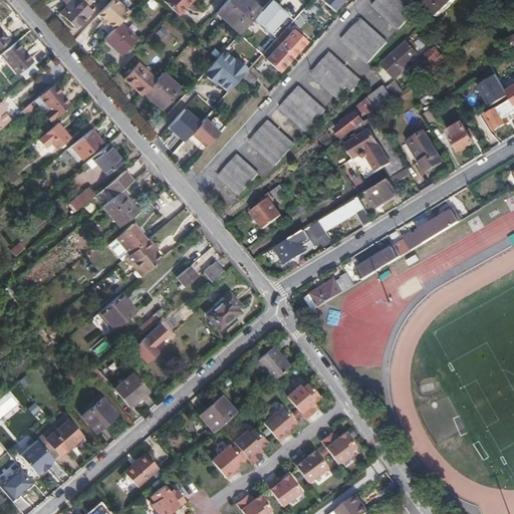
[(69,0),(65,4),(67,6),(65,8),(67,10),(63,14),(77,27),(91,11),(87,8),(91,3),(87,0),(85,0),(83,3),(79,0),(77,0),(73,4),(69,0)]
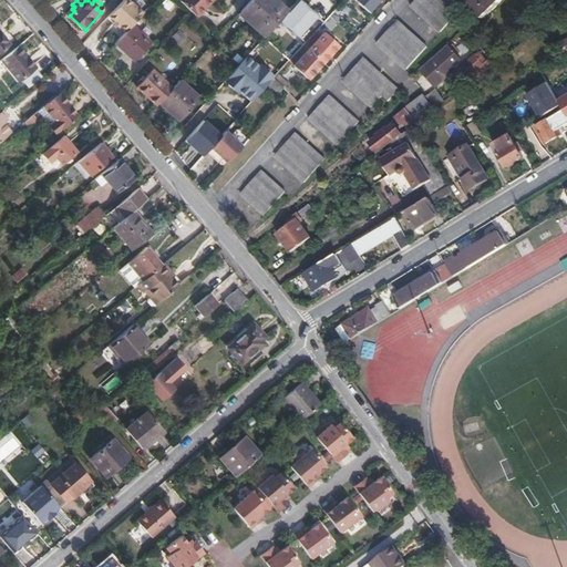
[(126,0),(123,0),(109,16),(115,21),(113,23),(119,28),(121,27),(126,32),(132,27),(142,14),(126,0)]
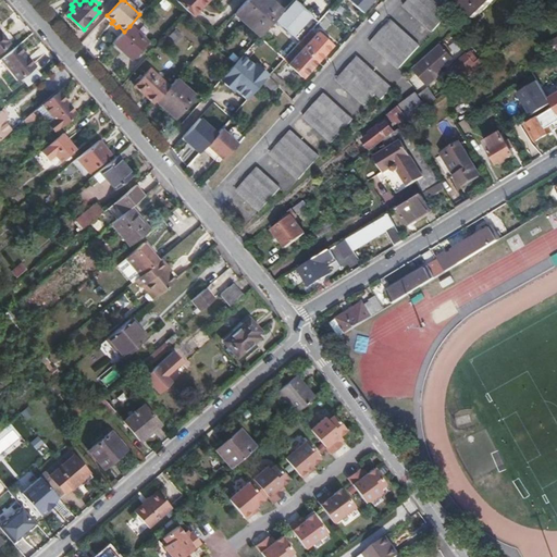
[(166,0),(161,0),(159,4),(165,10),(171,3),(166,0)]
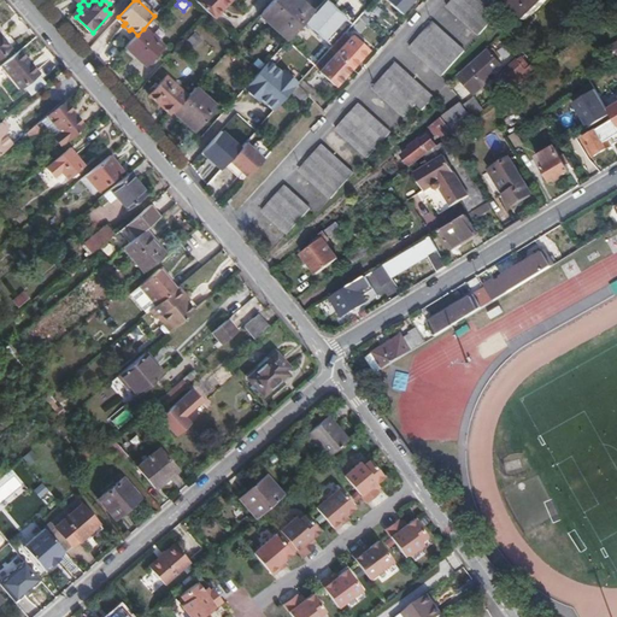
[(197,0),(210,12),(216,18),(230,0),(197,0)]
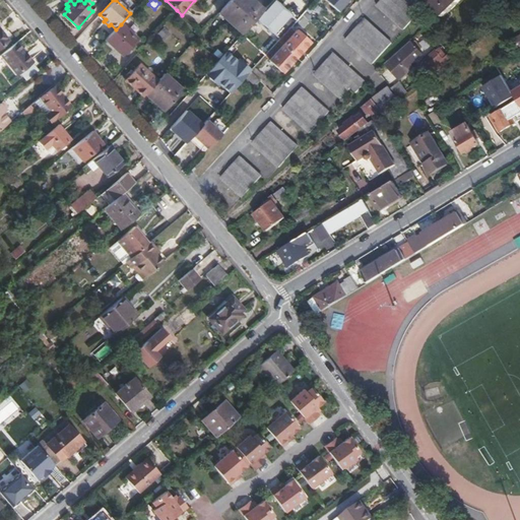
[(244,34),(264,10),(253,0),(231,0),(219,13),(244,34)]
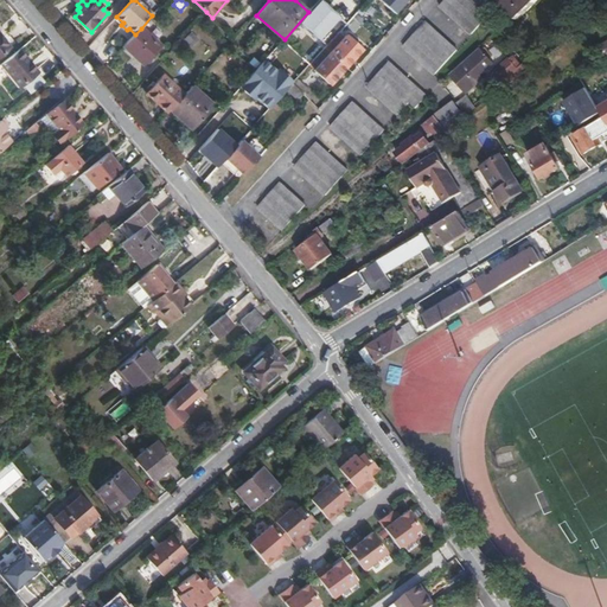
[(377,0),(393,13),(403,0),(377,0)]
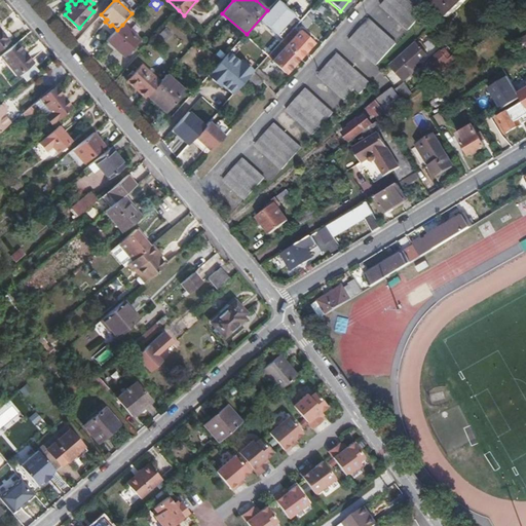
[(427,10),(416,0),(384,0),(380,5),(409,31),(427,10)]
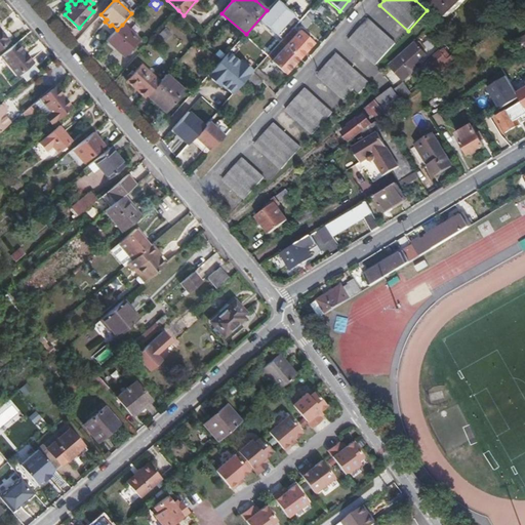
[(433,0),(433,1),(449,17),(467,0),(433,0)]
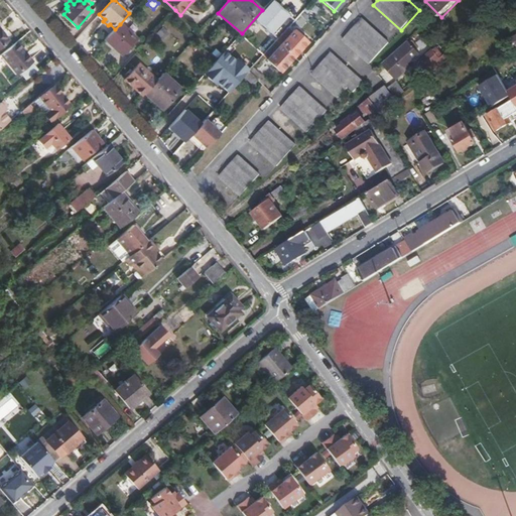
[(388,43),(361,19),(343,39),(370,63),(388,43)]
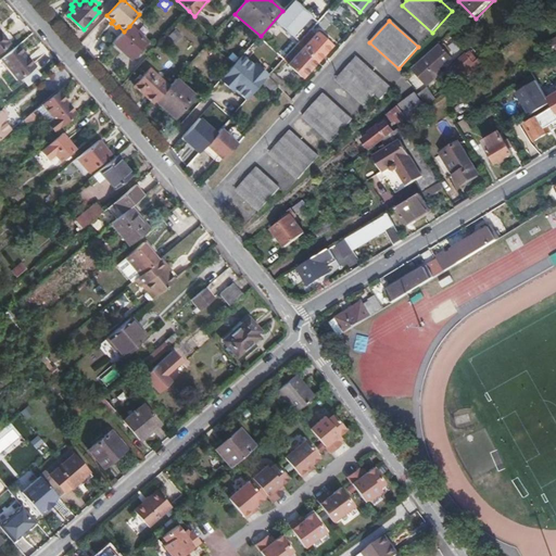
[(124,32),(114,41),(130,59),(147,42),(129,26),(124,32)]
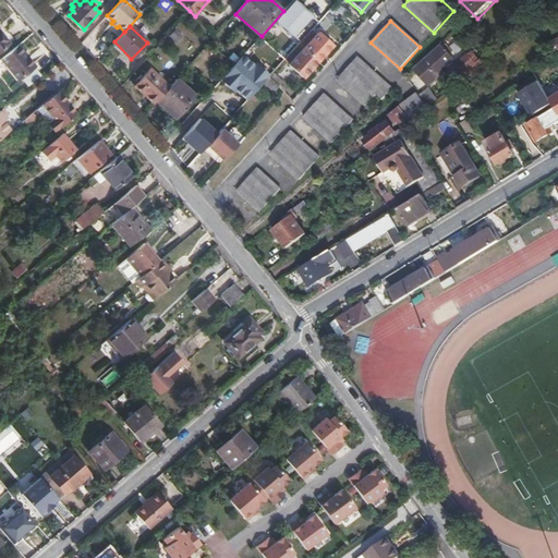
[(312,29),(298,45),(303,49),(316,61),(331,45),(318,33),(317,34),(312,29)]
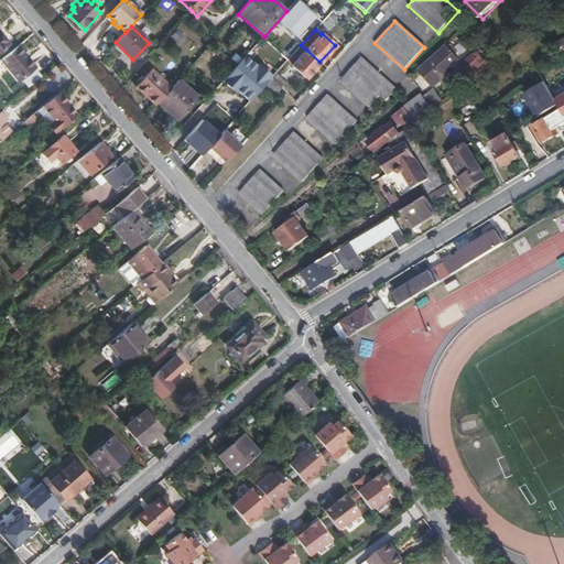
[(0,32),(0,51),(10,44),(0,32)]
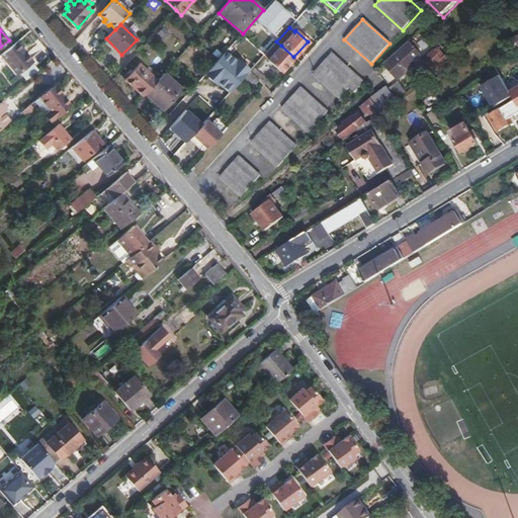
[(16,42),(2,55),(24,83),(39,71),(16,42)]
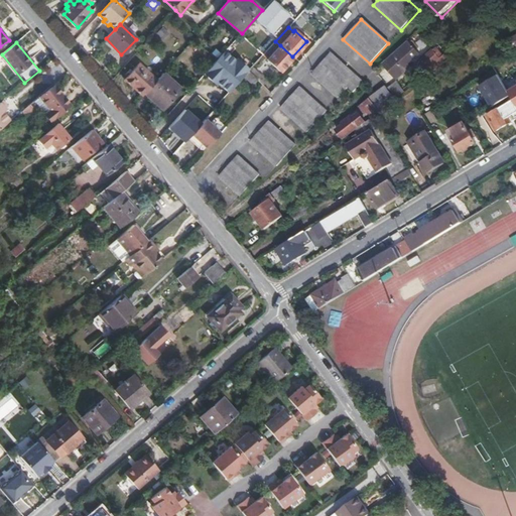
[(409,42),(384,65),(394,76),(419,53),(416,49),(419,46),(415,42),(412,44),(409,42)]
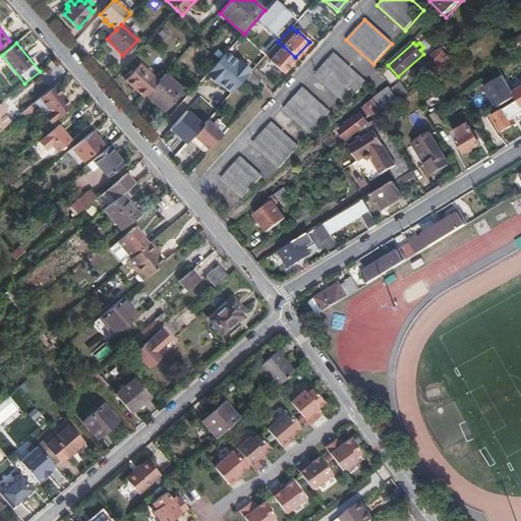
[(39,59),(48,56),(43,44),(34,47),(39,59)]
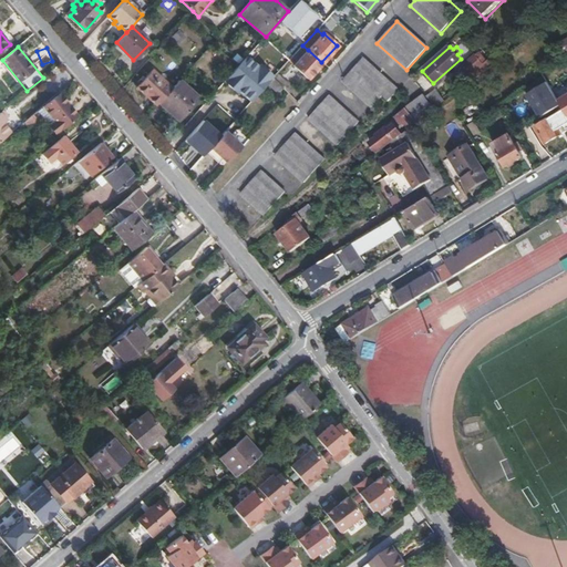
[(321,62),(308,50),(294,66),(307,79),(321,62)]
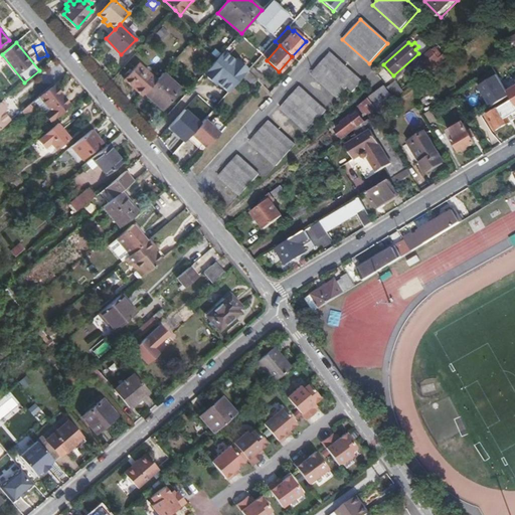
[(227,93),(247,70),(226,50),(205,71),(227,93)]
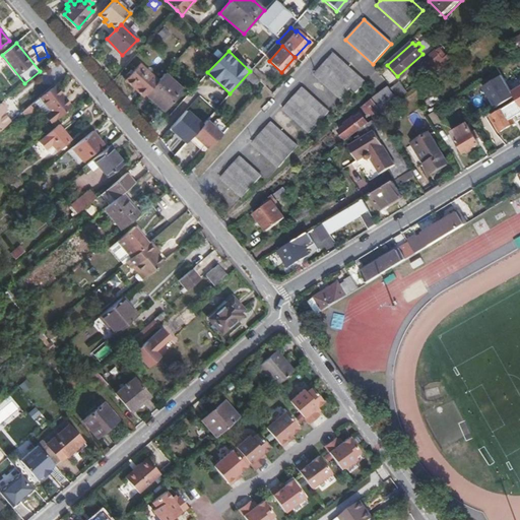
[(436,51),(425,61),(432,68),(443,58),(436,51)]
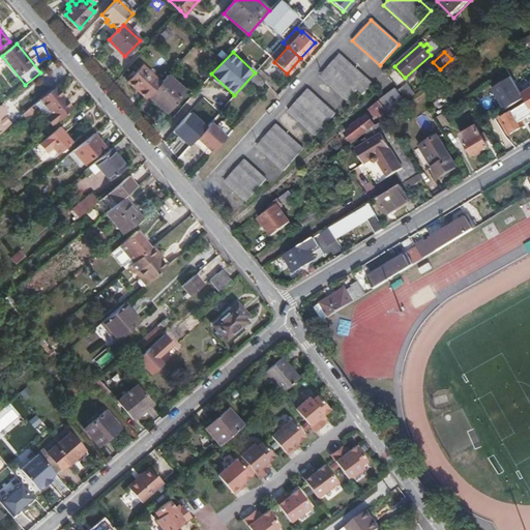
[(373,85),(340,54),(320,76),(348,100),(357,90),(363,95),(373,85)]
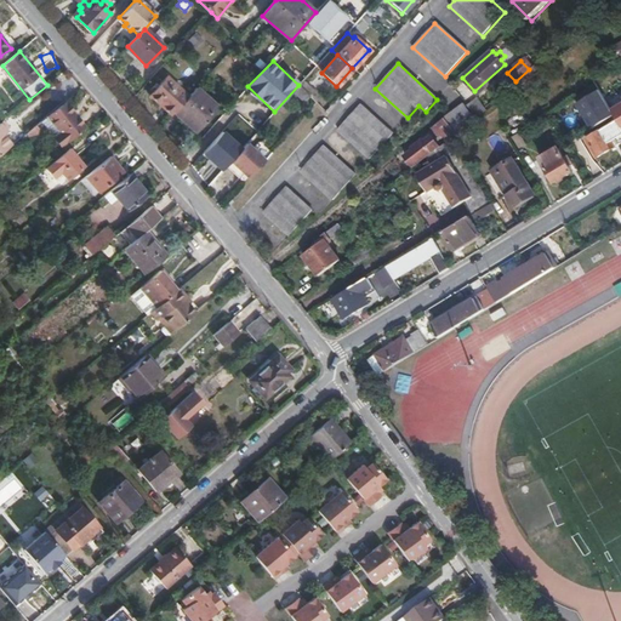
[(151,96),(171,117),(175,113),(189,97),(167,78),(151,96)]
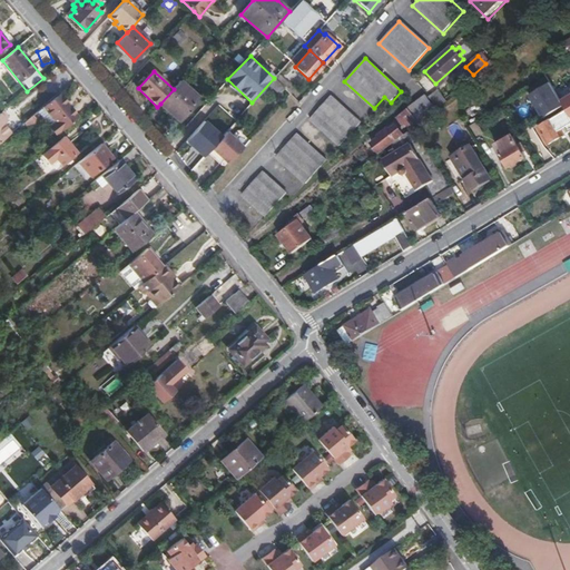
[(561,101),(543,76),(538,80),(562,115),(568,111),(561,101)]
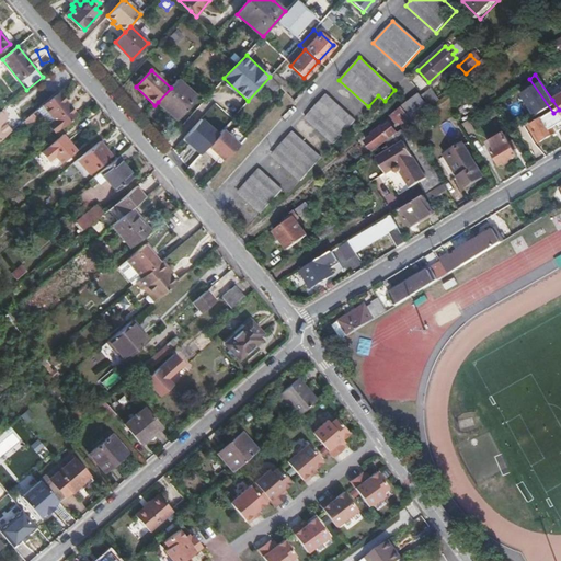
[(270,78),(264,84),(274,93),(279,87),(270,78)]
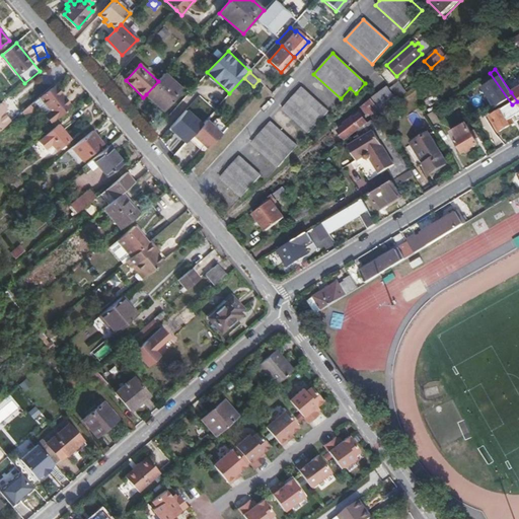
[(158,81),(146,94),(153,101),(155,99),(166,108),(183,90),(165,74),(158,81)]
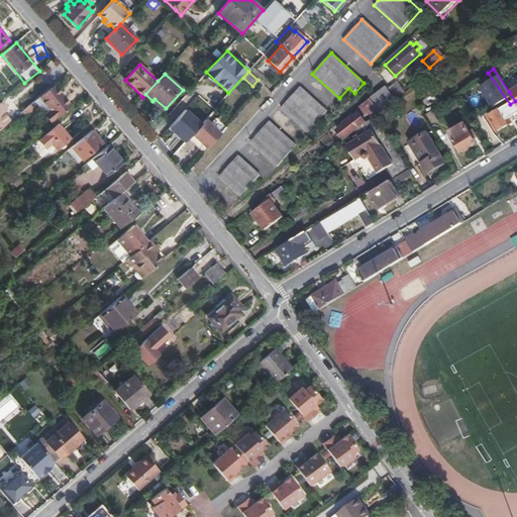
[(50,111),(45,115),(50,121),(70,105),(55,86),(45,93),(40,98),(50,111)]
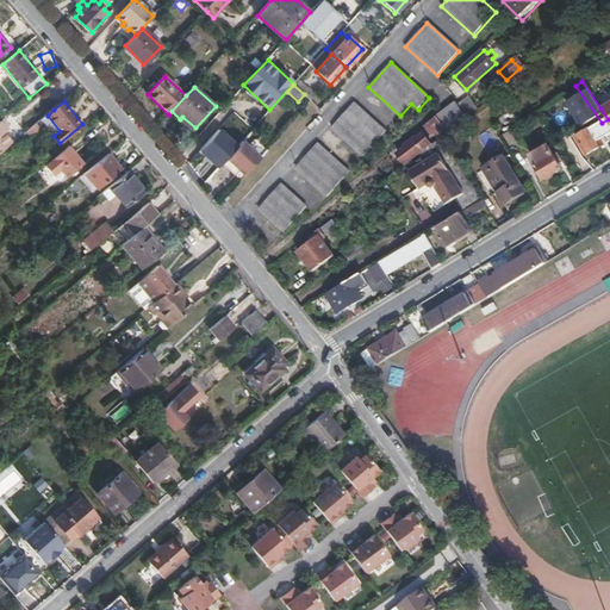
[(436,118),(447,134),(467,118),(466,116),(455,101),(436,118)]
